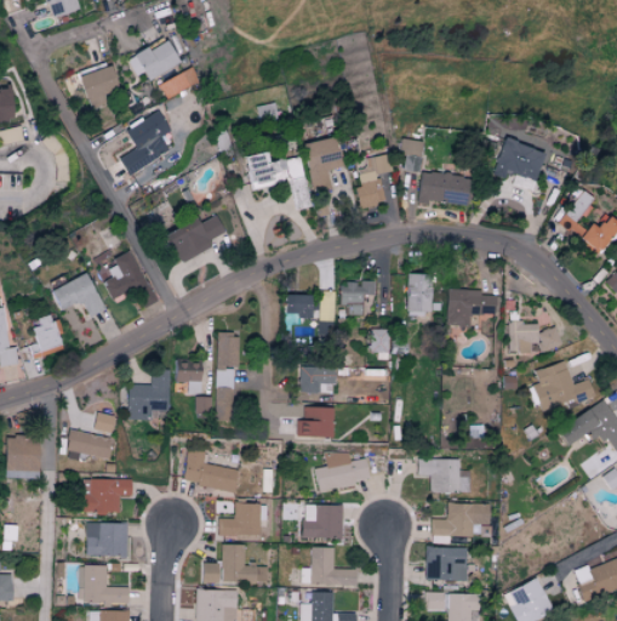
[(80,10),(76,0),(46,0),(51,17),(80,10)]
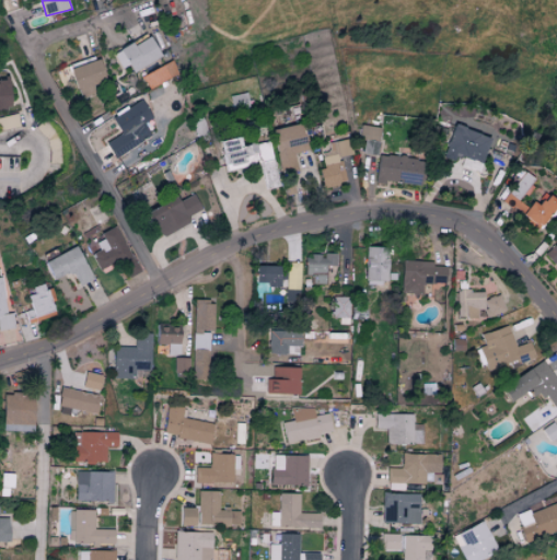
[(124,68),(132,65),(135,71),(163,58),(153,36),(137,44),(136,43),(116,51),(124,68)]
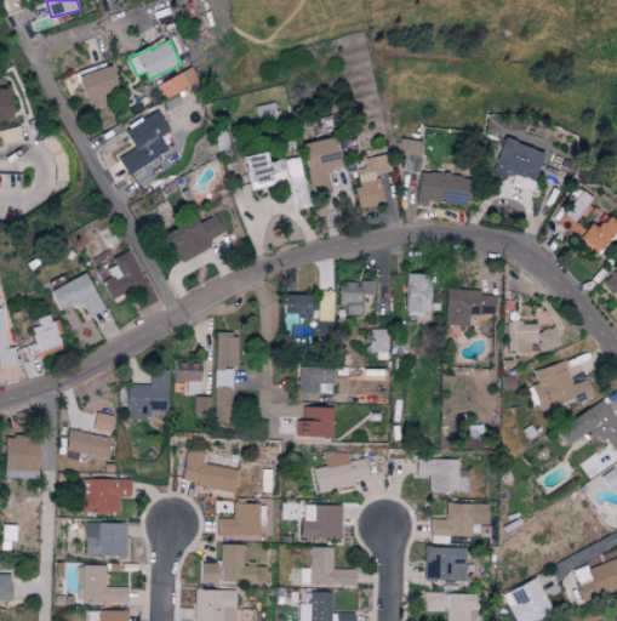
[(86,89),(90,108),(108,103),(107,93),(120,91),(115,64),(72,73),(75,91),(86,89)]
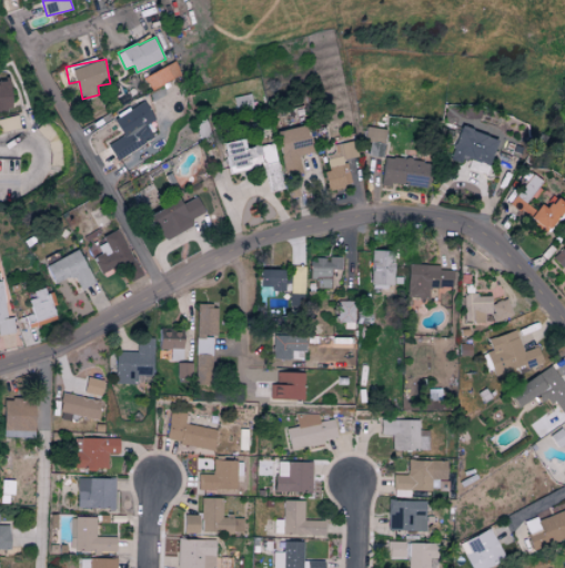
[(147,74),(151,88),(183,77),(179,63),(147,74)]
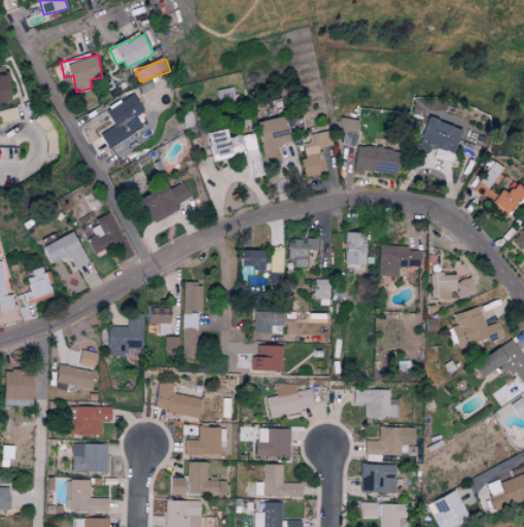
[(0,103),(12,103),(11,75),(0,75),(0,103)]
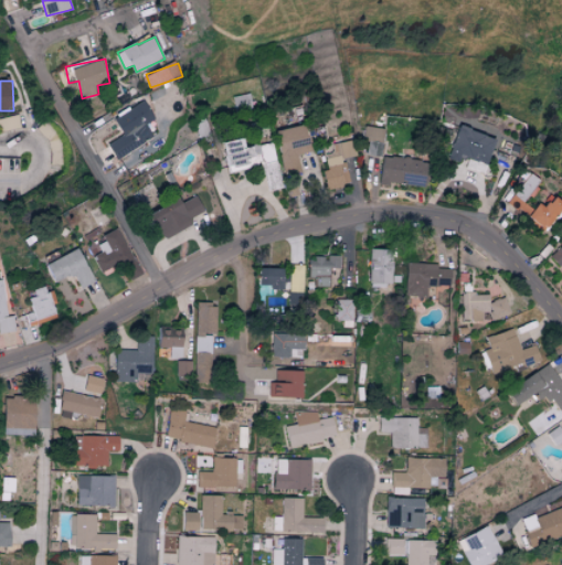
[(235,96),(237,112),(254,108),(252,94),(235,96)]
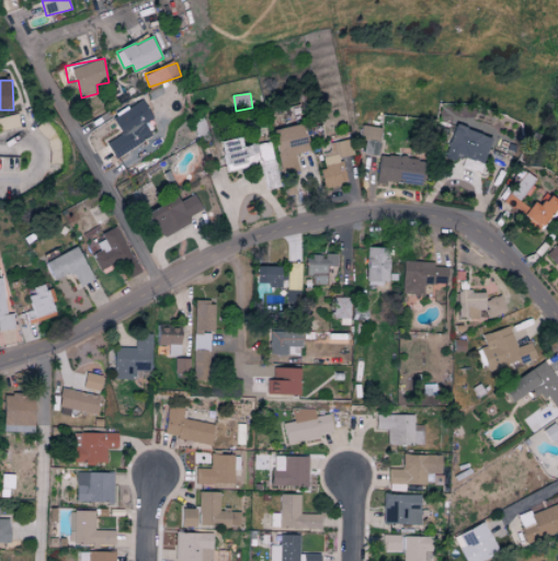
[(117,158),(155,137),(146,123),(155,117),(145,100),(114,117),(124,134),(109,142),(117,158)]
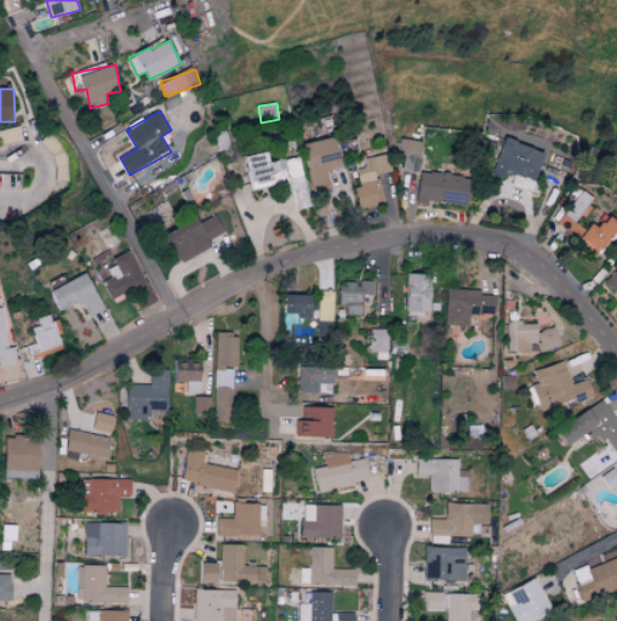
[(0,129),(0,143),(23,141),(22,126),(0,129)]
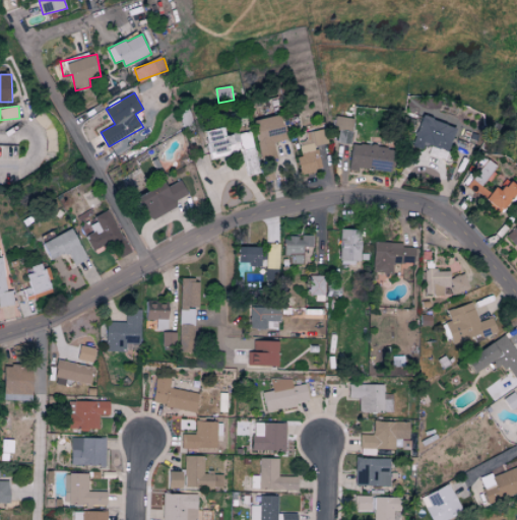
[(287,140),(283,115),(256,119),(262,160),(278,157),(275,142),(287,140)]
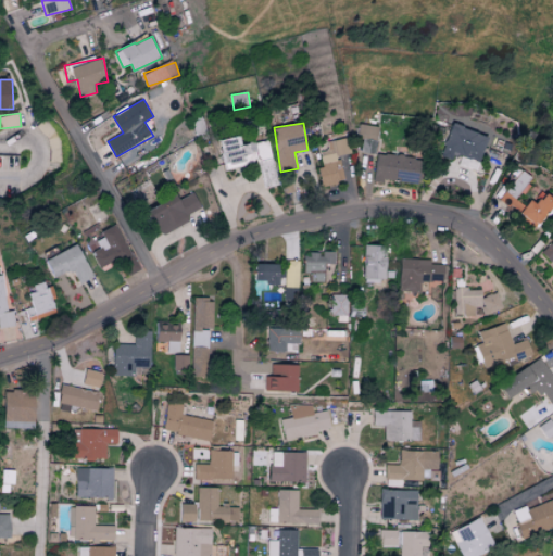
[(364,139),(362,151),(376,153),(380,126),(360,123),(357,138),(364,139)]
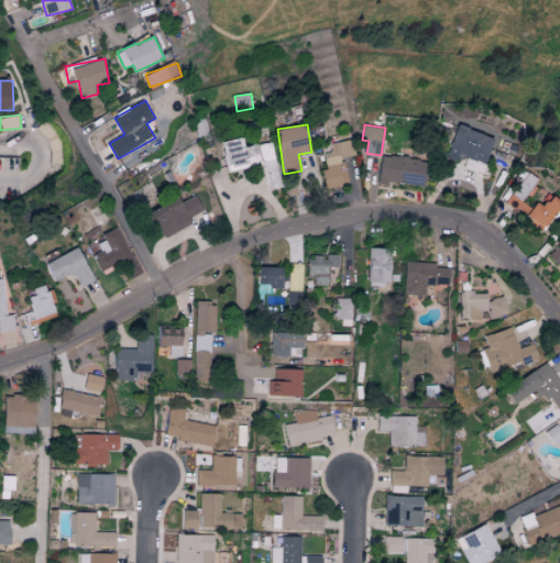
[(495,135),(458,127),(450,155),(487,165),(495,135)]
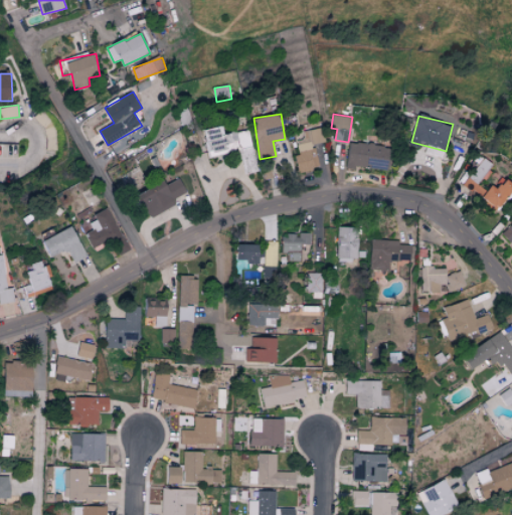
[(209,156),(241,150),(245,173),(259,171),(251,129),(222,135),(220,126),(204,129),(209,156)]
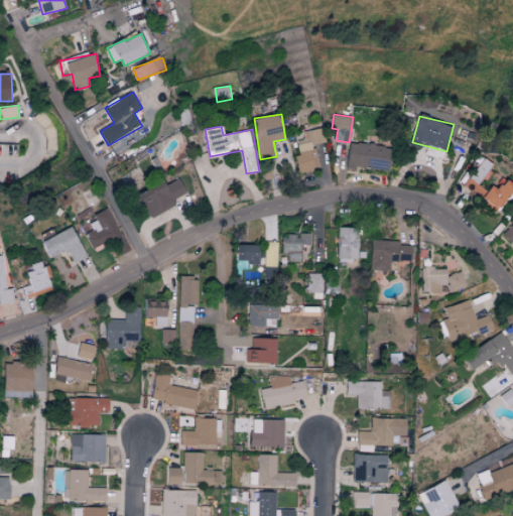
[(303,131),(305,139),(297,140),(300,155),(296,155),(299,172),(321,168),(316,144),(327,142),(325,128),(303,131)]
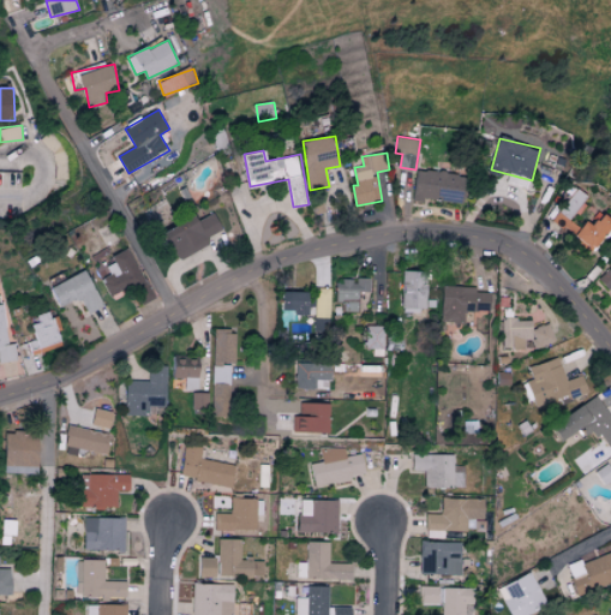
[(468,177),(419,168),(414,197),(463,206),(468,177)]
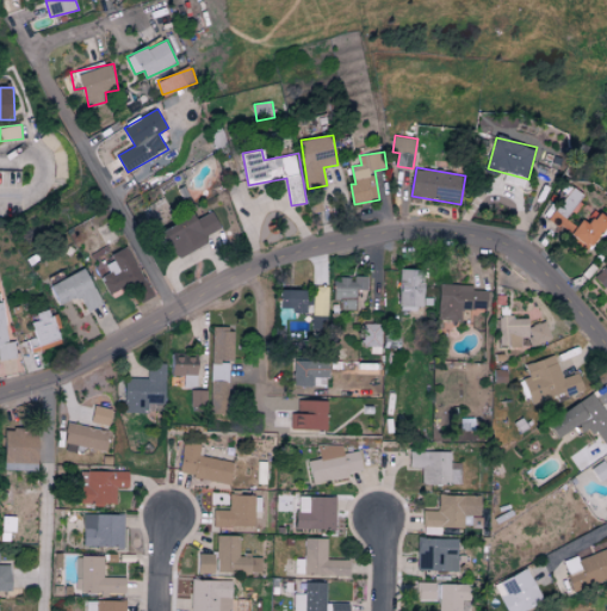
[(584,197),(575,189),(549,217),(567,234),(575,226),(565,216),(584,197)]
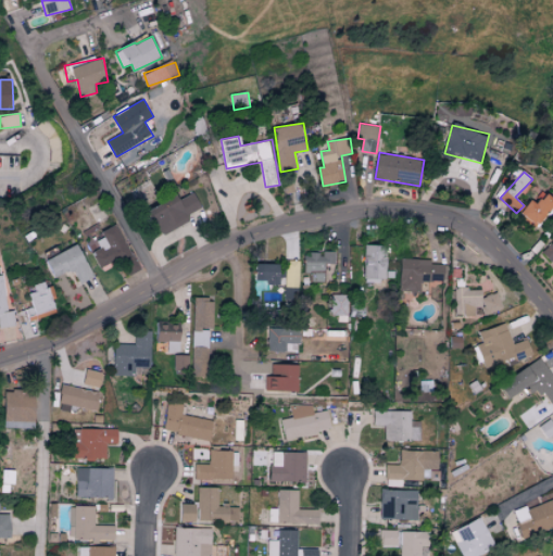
[(178,200),(177,196),(148,209),(159,232),(203,212),(195,192),(178,200)]
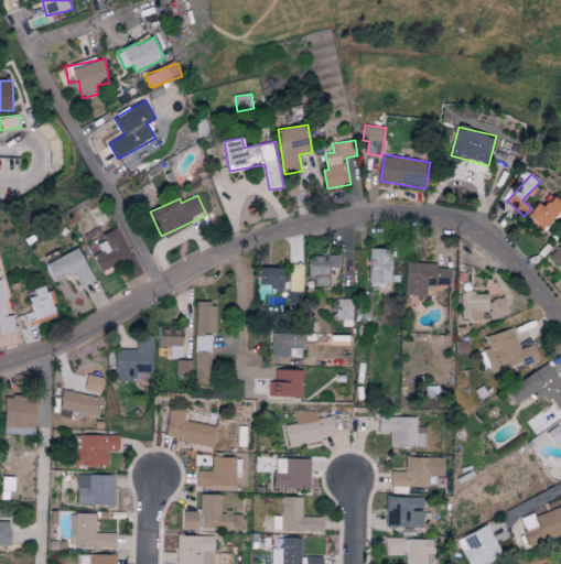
[(527,217),(543,230),(560,208),(560,199),(554,195),(545,207),(539,203),(527,217)]
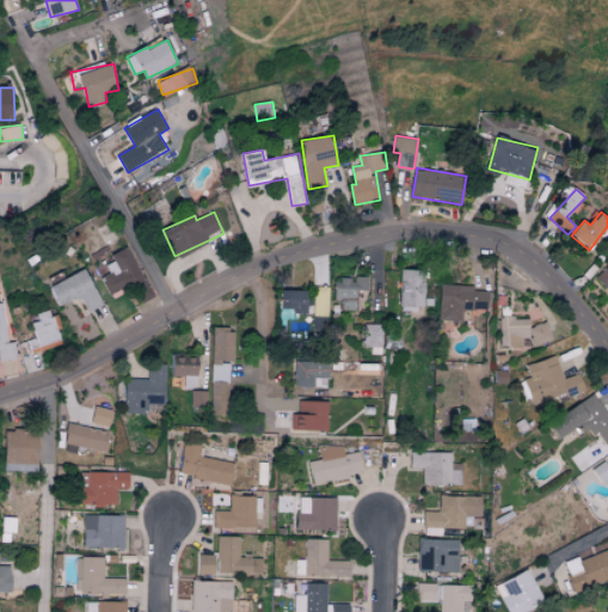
[(112,298),(145,279),(128,249),(105,262),(111,273),(102,277),(112,298)]
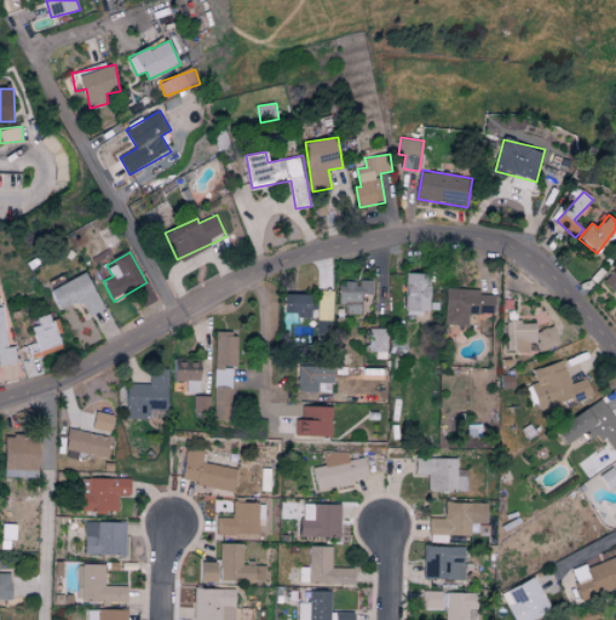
[(615,271),(605,281),(615,293),(615,271)]
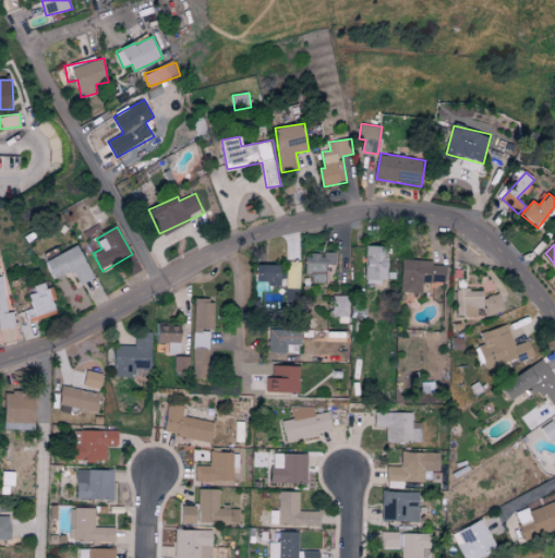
[(47,259),(56,279),(74,270),(81,284),(95,278),(80,245),(47,259)]
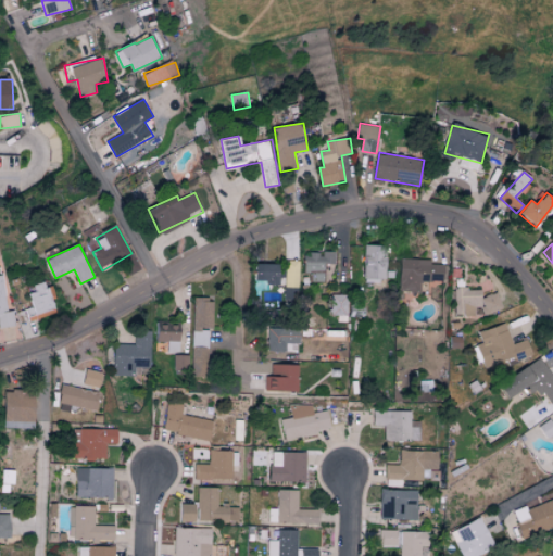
[(387,244),(365,244),(365,280),(386,280),(387,244)]
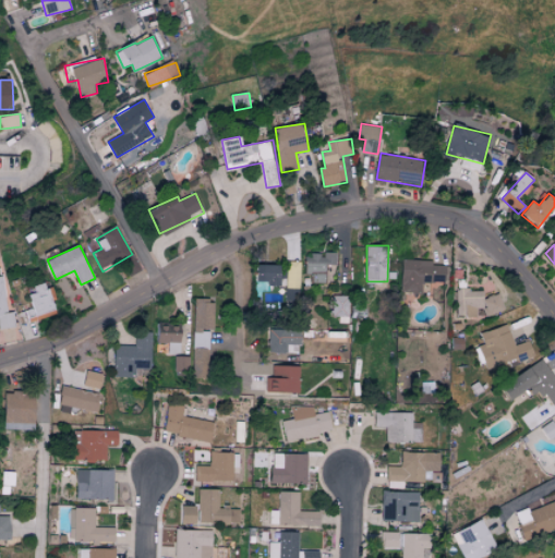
[(313,283),(327,283),(327,265),(338,265),(338,252),(326,252),(326,254),(306,254),(306,275),(313,275),(313,283)]
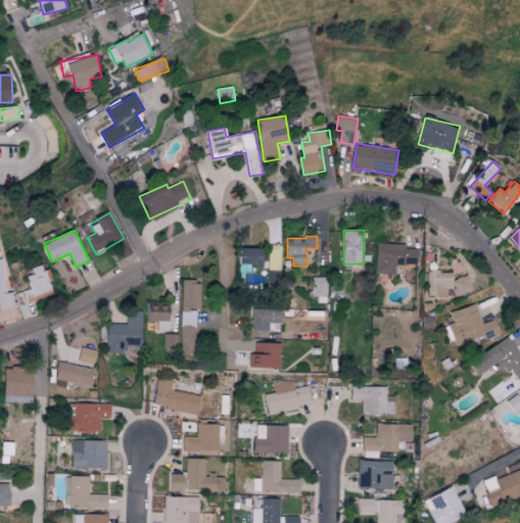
[(419,265),(419,249),(407,248),(407,244),(377,243),(376,274),(396,275),(396,265),(419,265)]
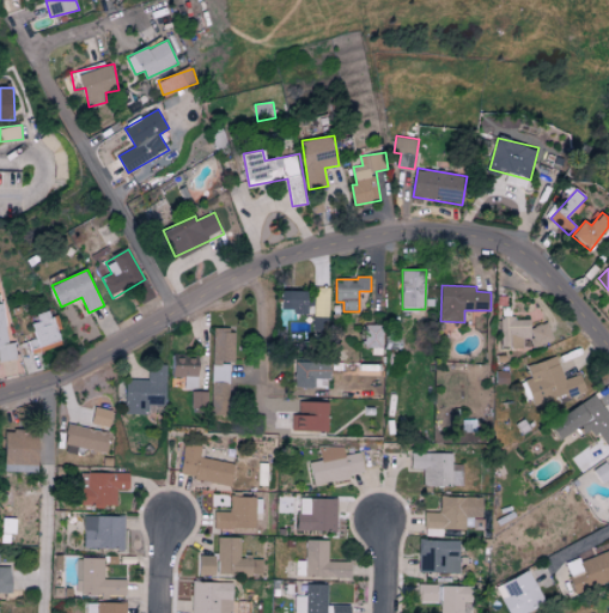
[(332,287),(316,286),(316,316),(330,317),(332,287)]
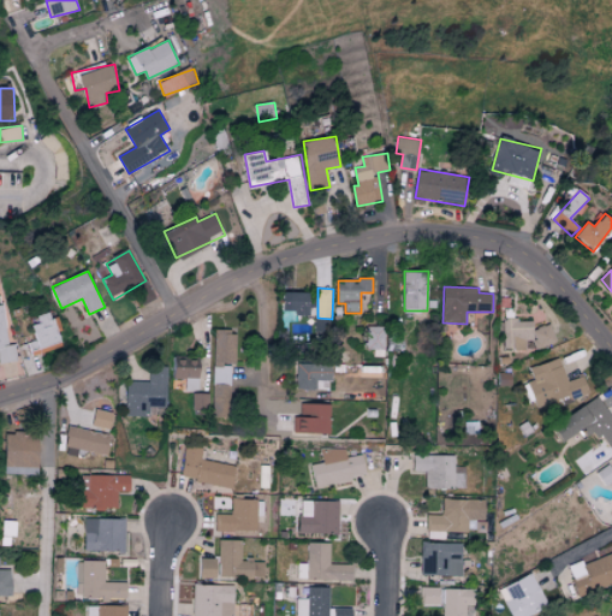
[(309,314),(310,292),(284,291),(283,313),(309,314)]
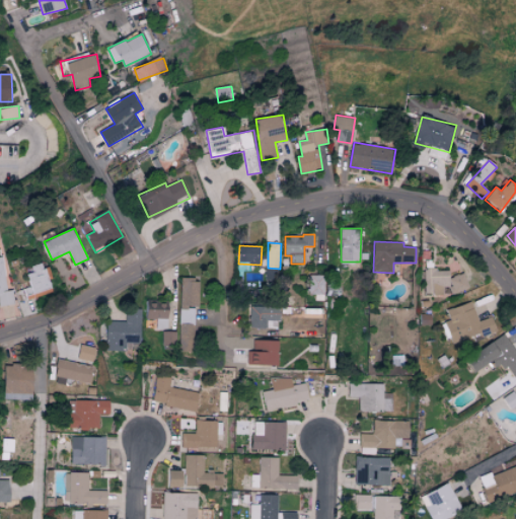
[(8,291),(1,250),(0,250),(0,306),(16,304),(13,290),(8,291)]
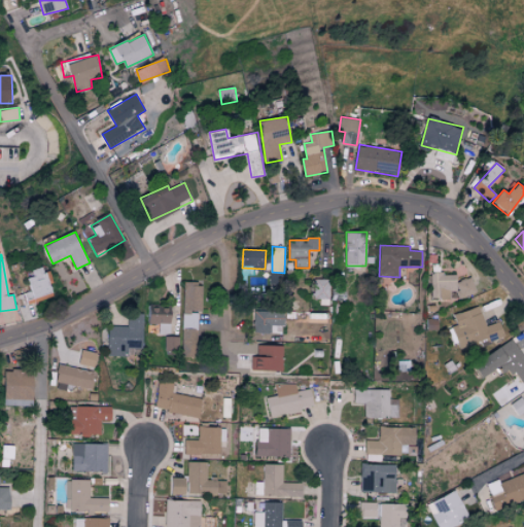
[(53,292),(45,269),(27,274),(32,290),(26,292),(28,301),(53,292)]
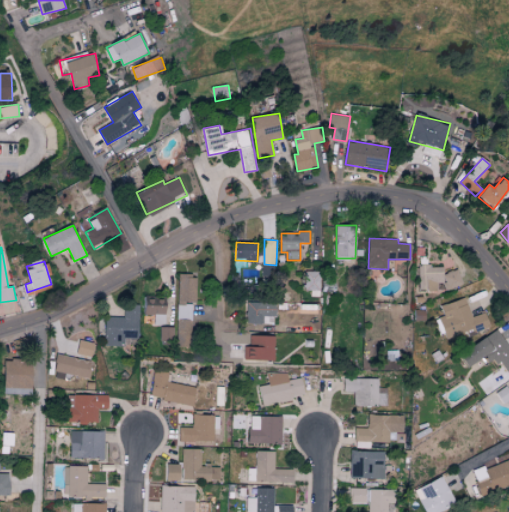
[(421,290),(438,289),(458,288),(457,272),(445,272),(444,265),(420,266),(421,290)]
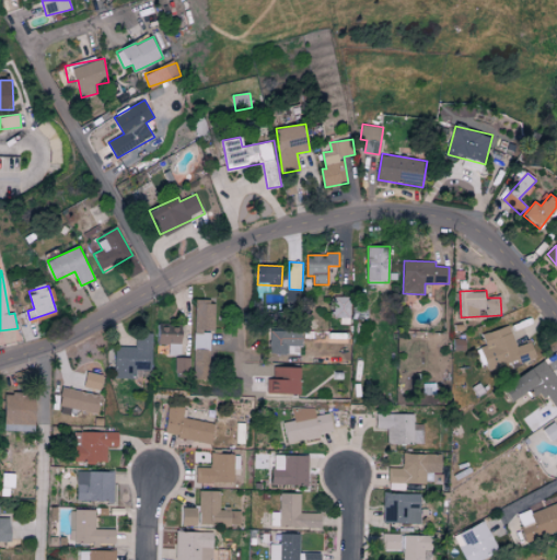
[(351,296),(335,296),(335,321),(351,322),(351,296)]
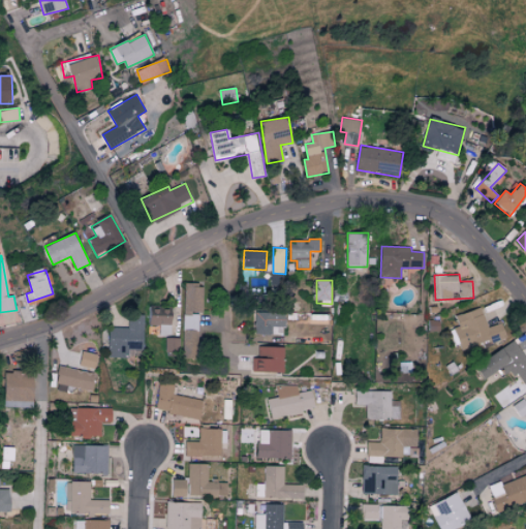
[(204,312),(205,284),(186,283),(184,358),(198,359),(200,312),(204,312)]
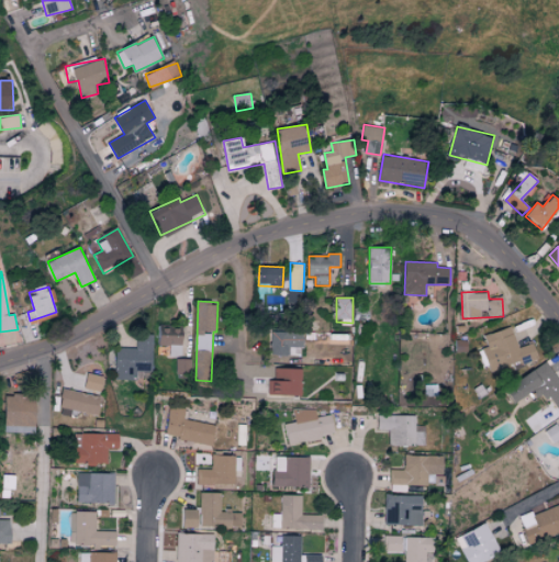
[(534,340),(526,323),(514,327),(522,346),(534,340)]
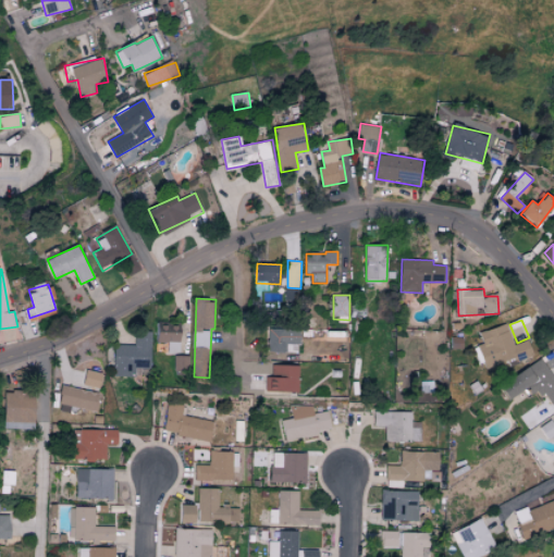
[(181,323),(159,323),(158,342),(170,343),(170,354),(181,354),(181,323)]
